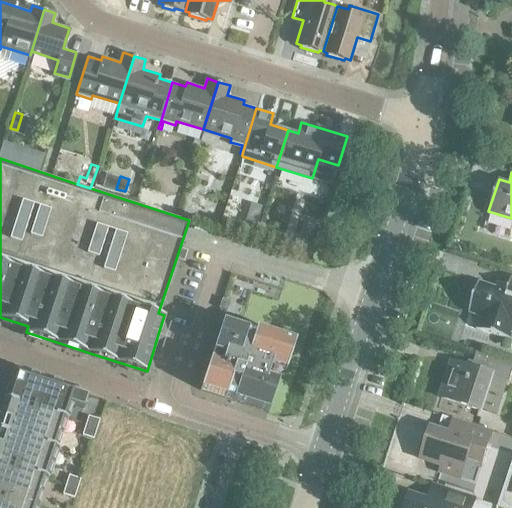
[(262,204),(251,201),(243,227),(254,230),(262,204)]
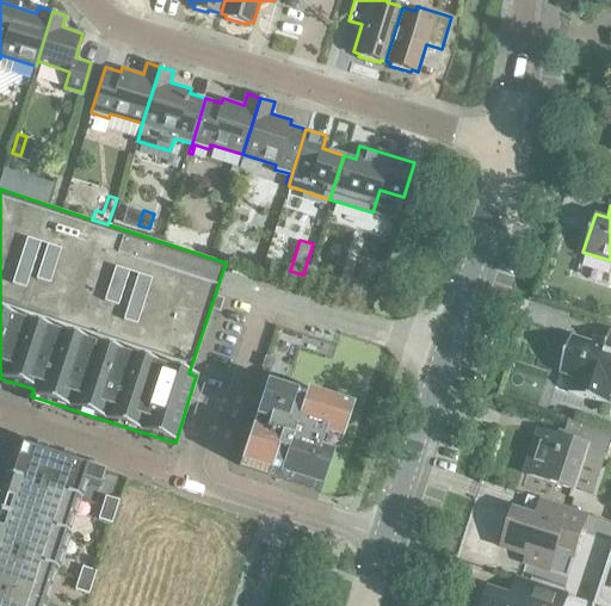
[(370,298),(375,284),(362,280),(357,294),(370,298)]
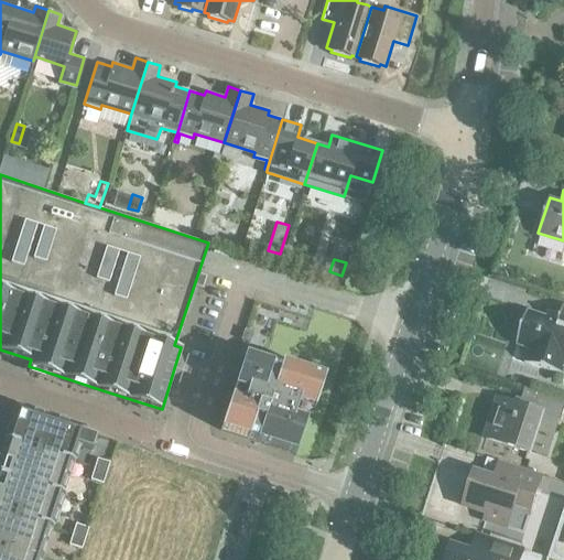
[(563,302),(563,303),(559,319),(528,309),(524,316),(520,315),(514,332),(519,334),(517,342),(532,347),(529,359),(525,359),(524,361),(563,373),(563,302)]
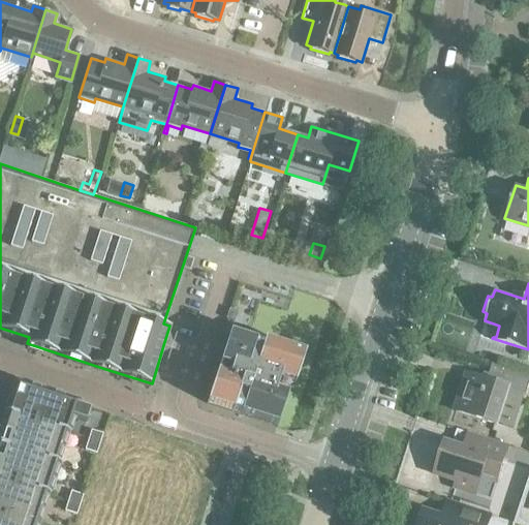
[(300,353),(291,350),(248,336),(229,330),(219,362),(220,362),(217,369),(207,401),(277,424),(300,353)]
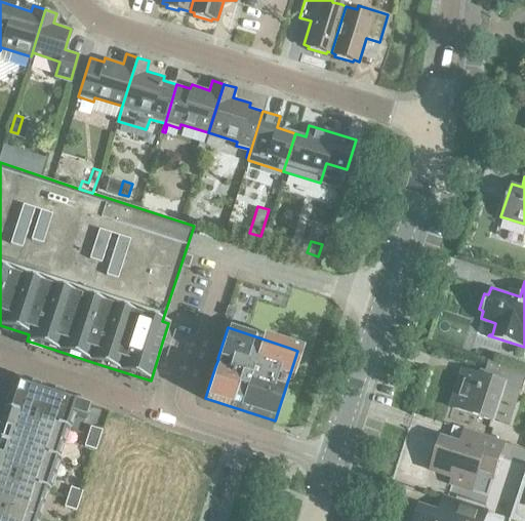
[(452,405),(493,418),(493,416),(509,422),(517,395),(502,390),(505,383),(522,389),(524,381),(524,370),(489,359),(484,375),(465,368),(452,405)]
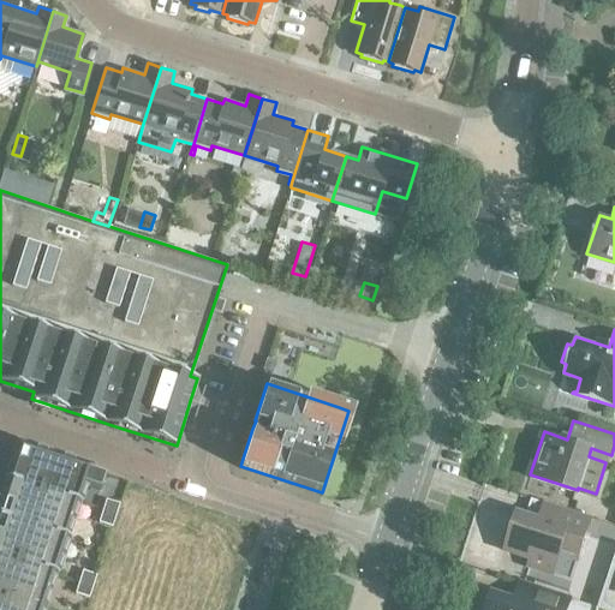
[(16,440),(5,473),(82,498),(87,483),(100,488),(105,473),(91,470),(93,465),(16,440)]
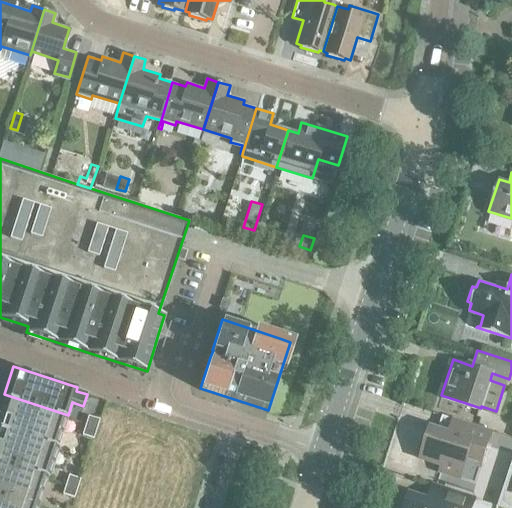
[(4,398),(0,411),(0,427),(58,447),(58,446),(57,445),(66,417),(67,418),(68,415),(4,394),(3,398),(4,398)]
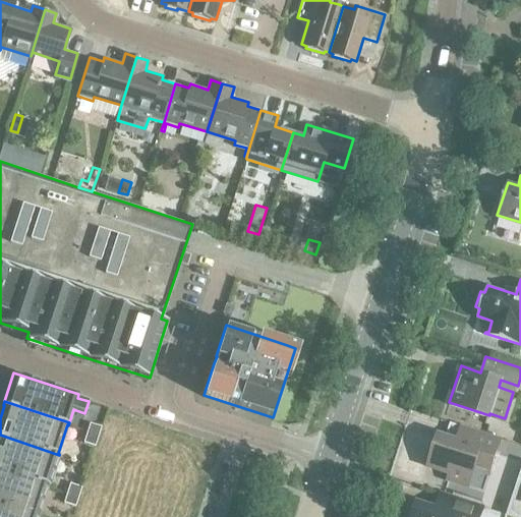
[(87,431),(98,435),(101,424),(90,420),(87,431)]
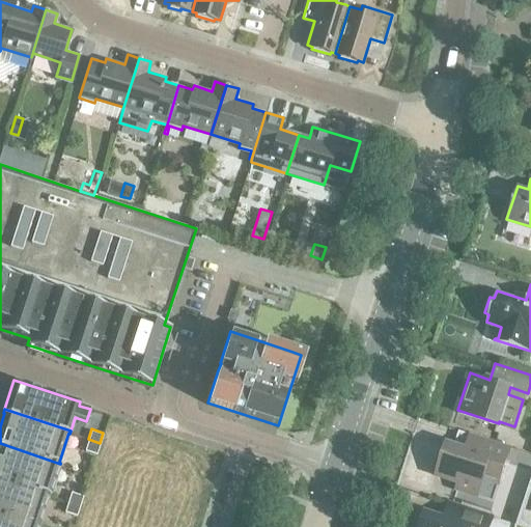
[(436,473),(458,481),(456,488),(471,493),(478,471),(500,478),(511,446),(471,433),(466,448),(447,442),(436,473)]
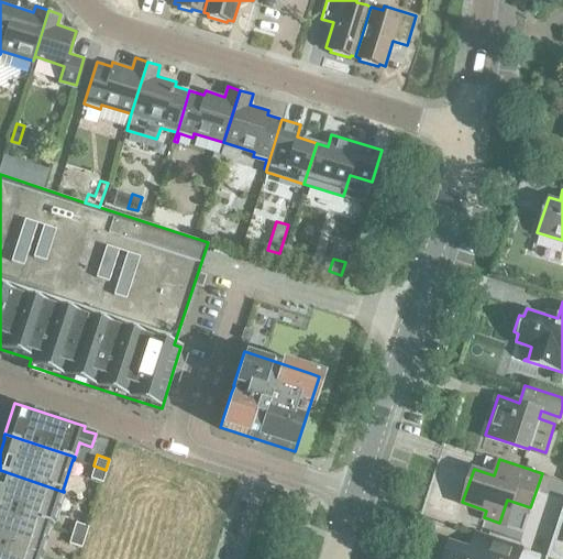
[(106,470),(94,466),(90,477),(102,480),(106,470)]
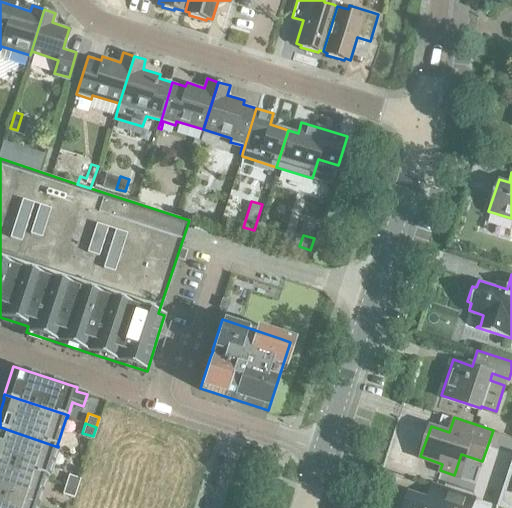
[(0,462),(46,478),(46,477),(48,477),(58,447),(0,427),(0,462)]
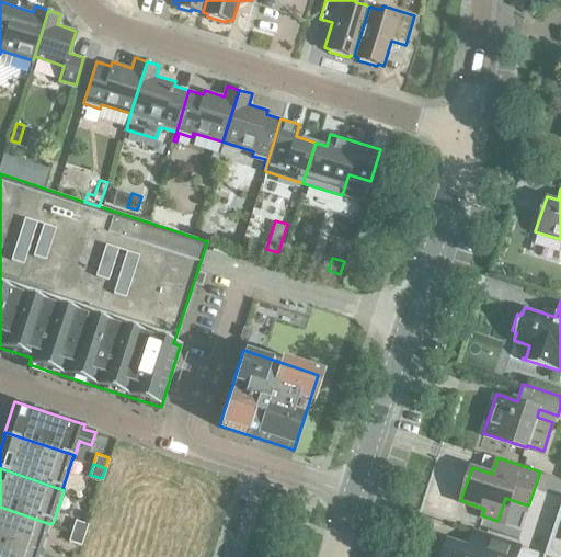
[(560,556),(560,506),(546,554),(557,556),(560,556)]
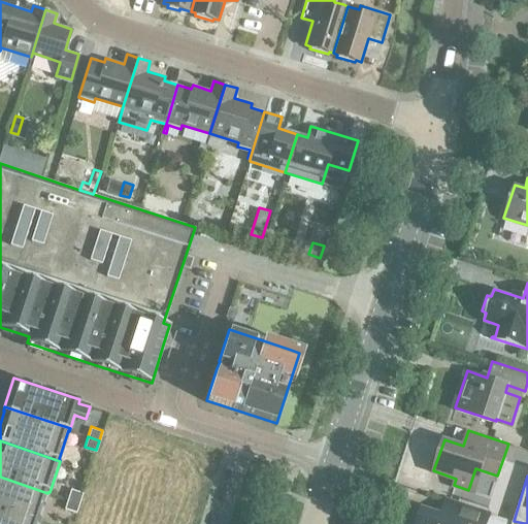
[(0,477),(0,509),(38,522),(47,493),(0,477)]
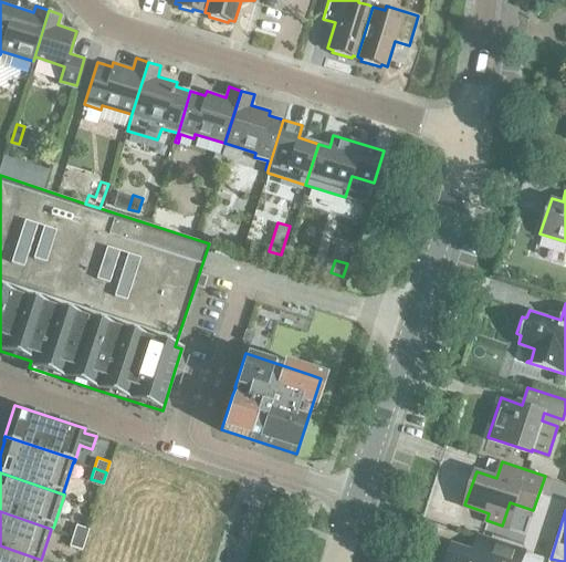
[(72,533),(85,538),(88,528),(76,523),(72,533)]
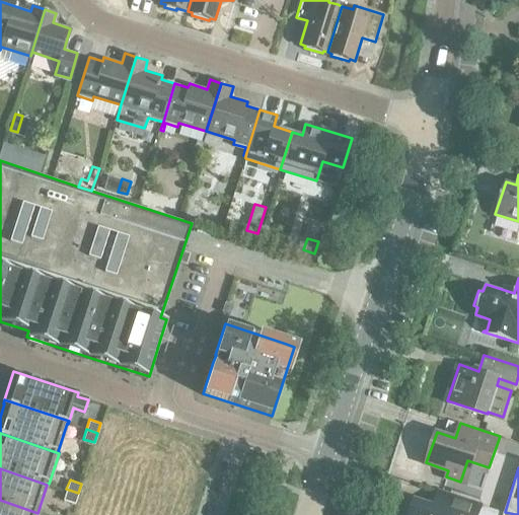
[(66,489),(63,499),(75,503),(78,493),(66,489)]
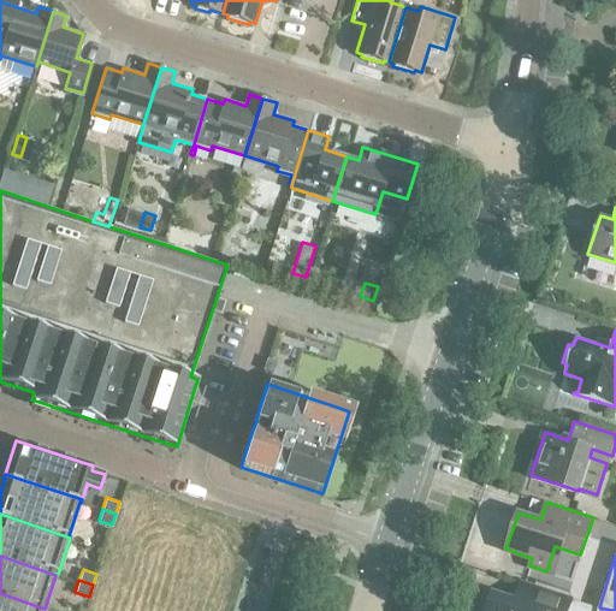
[(597,610),(599,607),(529,583),(523,603),(492,592),(485,610),(597,610)]
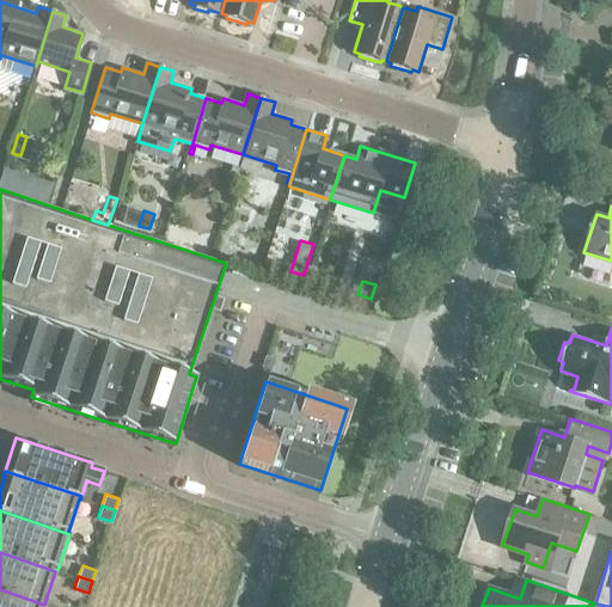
[(0,589),(0,606),(43,606),(44,605),(0,589)]
